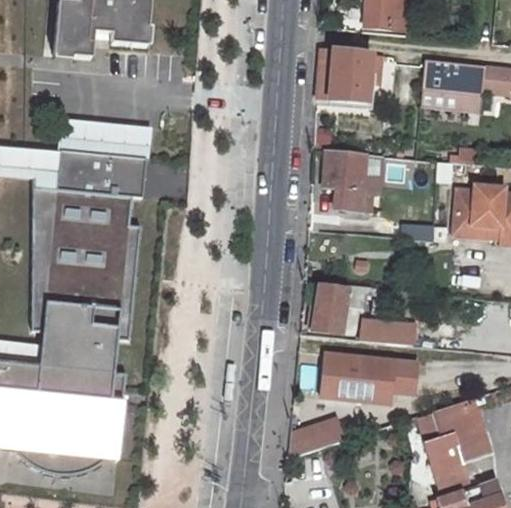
[(58,0),(55,52),(93,55),(95,28),(112,29),(111,39),(148,42),(151,0),(58,0)]
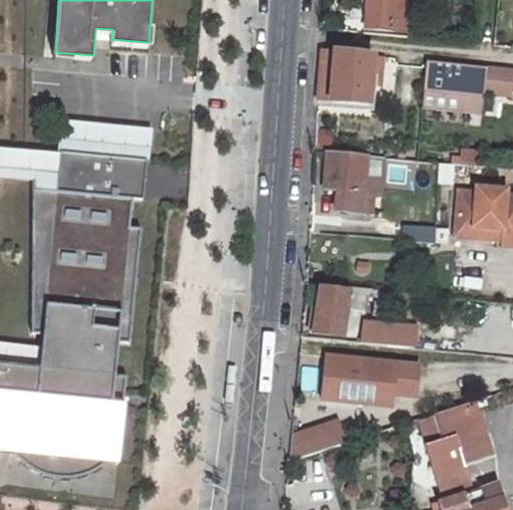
[(365,0),(364,26),(408,31),(410,0),(365,0)]
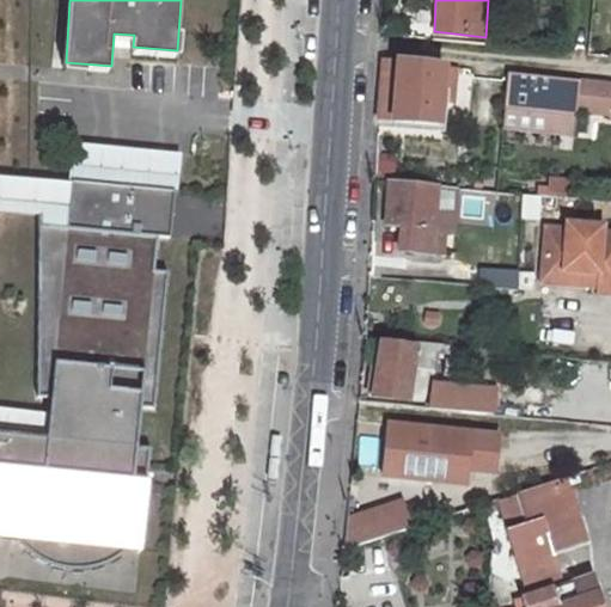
[(396,57),(383,55),(378,117),(391,118),(396,57)]
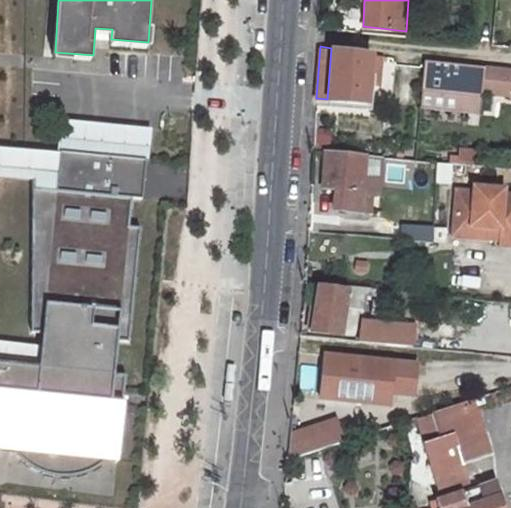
[(382,53),(371,52),(331,48),(327,99),(367,101),(369,68),(382,70),(382,53)]
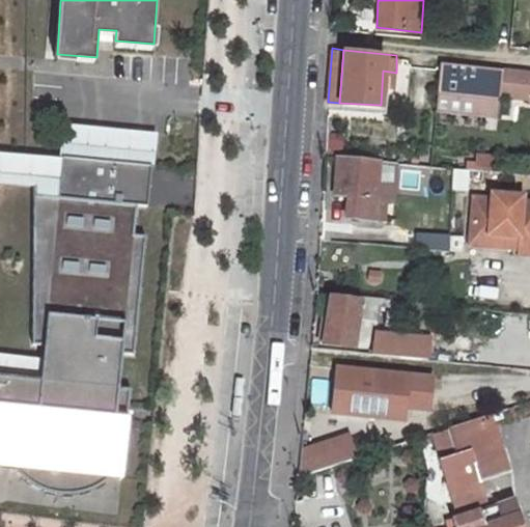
[(500,93),(502,67),(440,61),(437,92),(499,99),(500,93)]
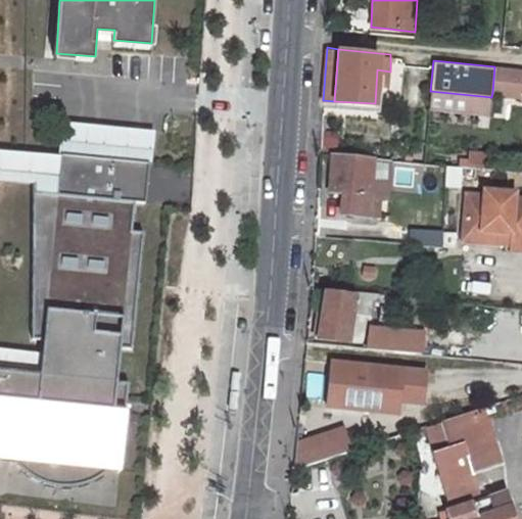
[(520,83),(521,80),(521,68),(494,66),(492,92),(518,95),(520,83)]
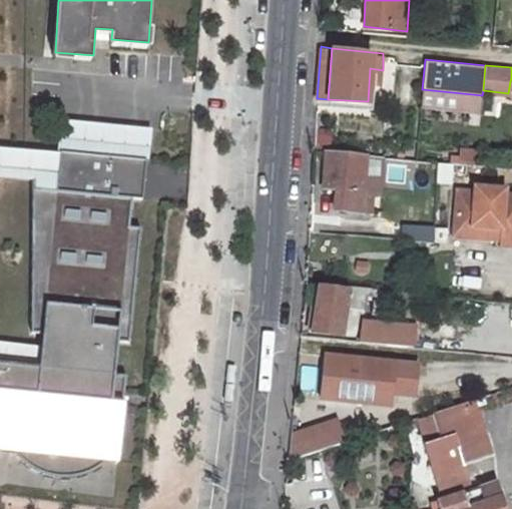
[(422,89),(419,104),(480,110),(482,95),(422,89)]
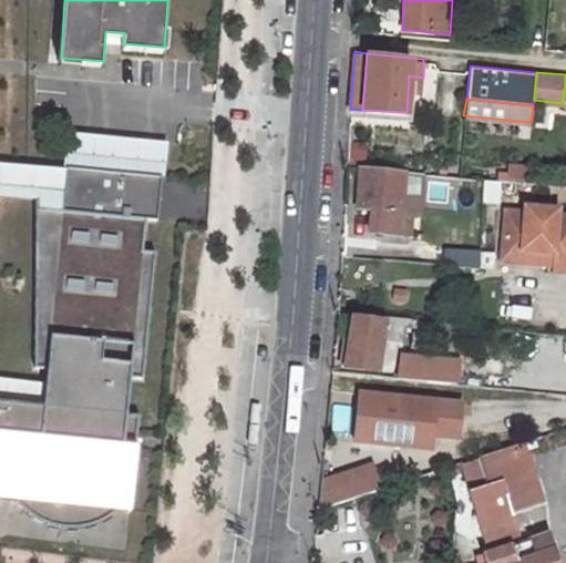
[(372,161),(374,130),(349,128),(347,160),(372,161)]
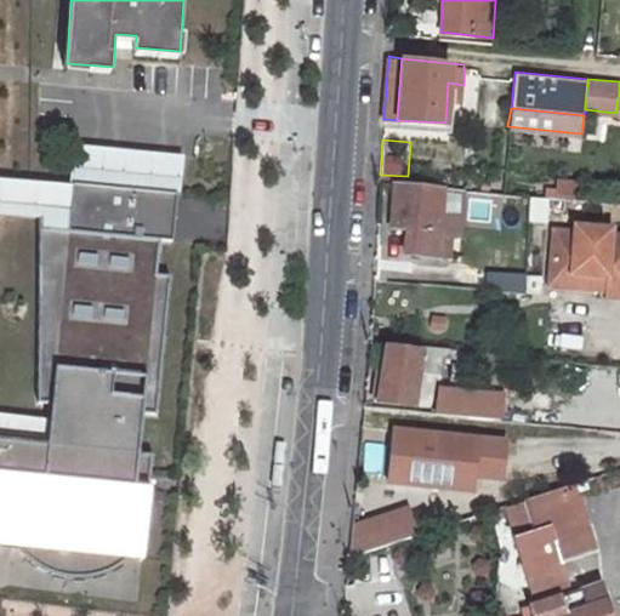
[(1,512),(3,517),(5,525),(7,532),(12,540),(21,551),(24,554),(29,559),(39,565),(47,569),(52,571),(62,572),(67,574),(78,575),(90,572),(101,571),(108,568),(115,564),(120,560),(124,558),(128,554),(131,551),(137,552),(137,557),(140,557),(151,451),(137,449),(141,410),(154,411),(169,273),(155,271),(157,237),(170,238),(175,190),(70,180),(68,198),(67,218),(38,215),(35,399),(50,400),(47,414),(45,440),(5,434),(1,494),(1,506),(1,512)]
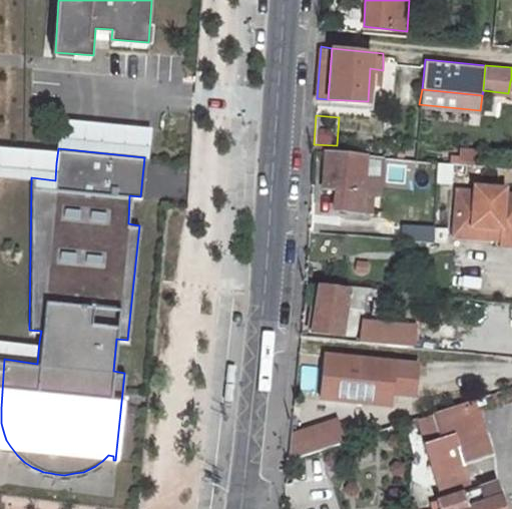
[(337,187),(336,206),(363,209),(367,152),(325,148),(323,186),(337,187)]
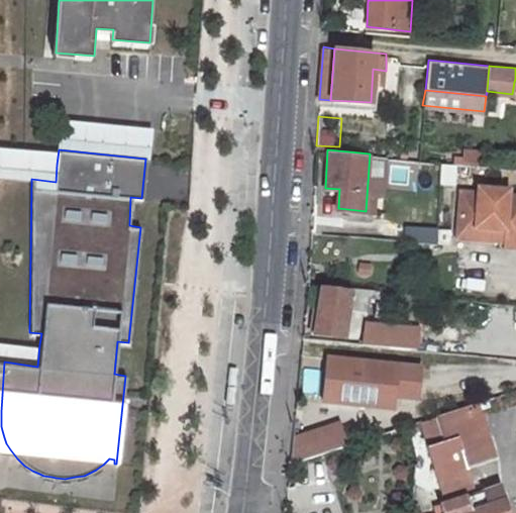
[(382,155),(370,154),(366,211),(379,211),(382,155)]
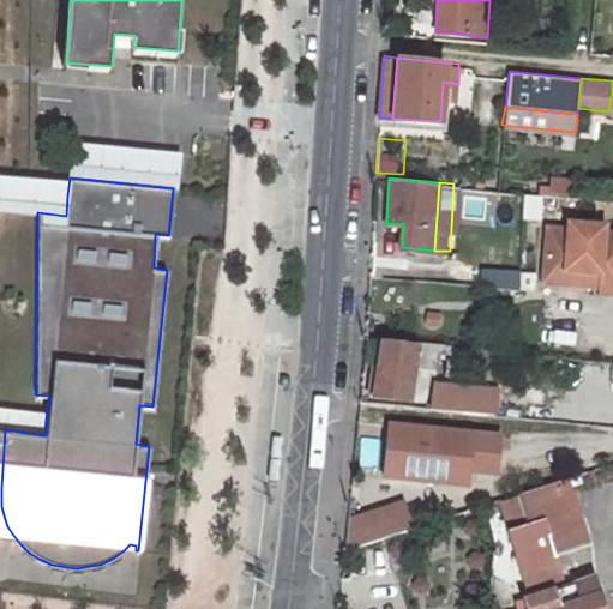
[(599,290),(612,291),(612,229),(605,229),(606,223),(569,221),(568,227),(547,224),(544,266),(600,272),(599,284),(599,290)]
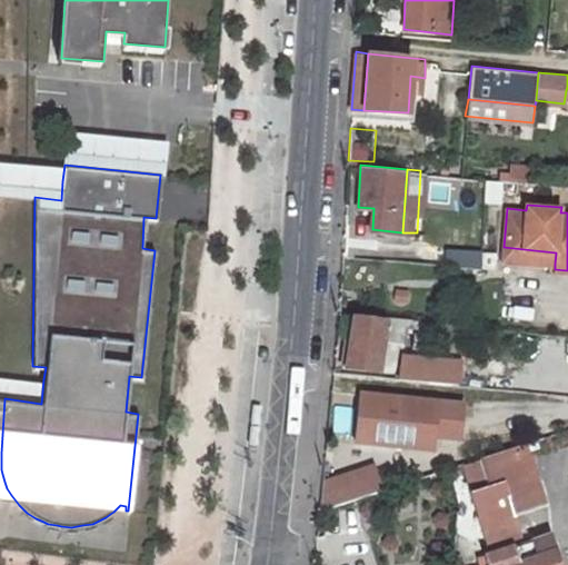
[(504,247),(502,259),(555,264),(556,253),(504,247)]
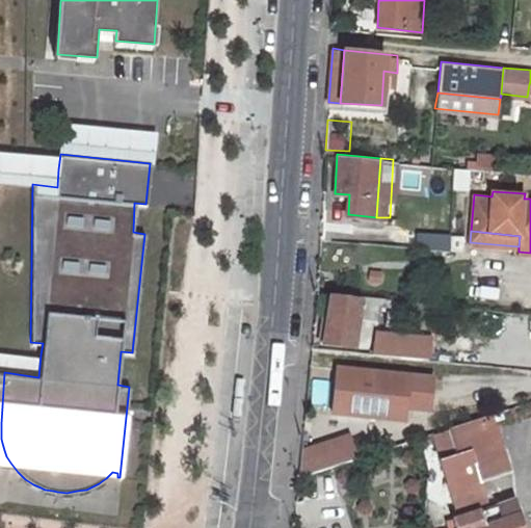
[(429,232),(427,247),(449,249),(450,234),(429,232)]
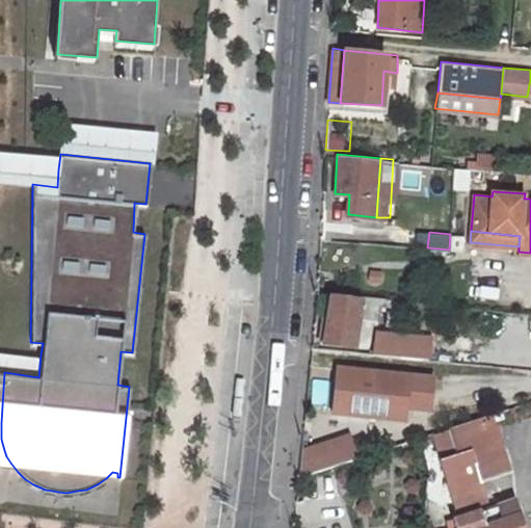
[(362,299),(330,294),(323,343),(353,347),(362,299)]
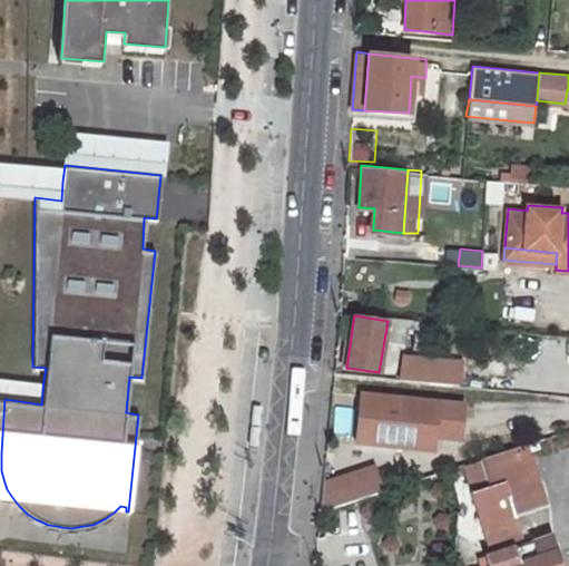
[(422,362),(391,359),(389,378),(420,381),(422,362)]
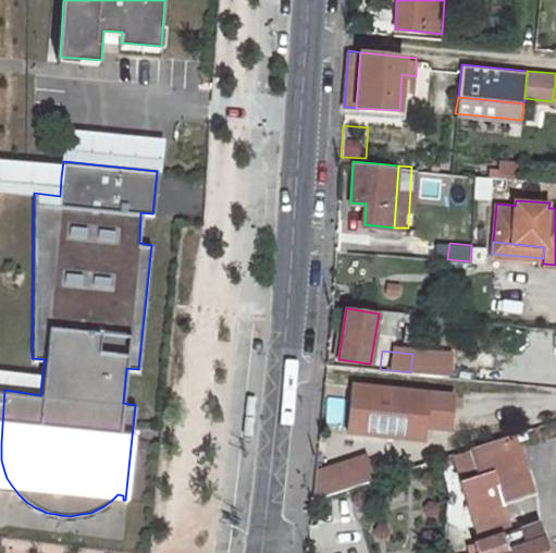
[(516,365),(515,381),(546,383),(547,368),(516,365)]
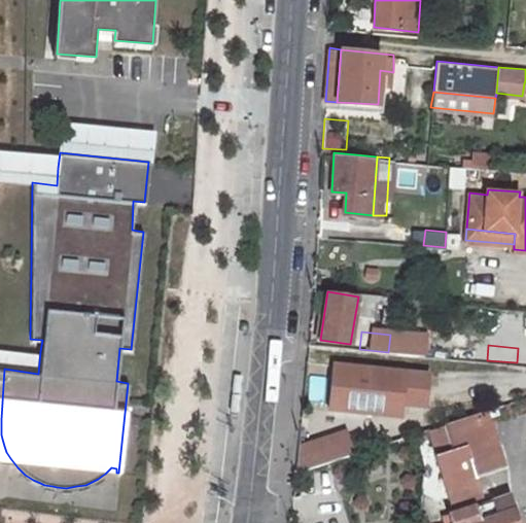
[(327,411),(365,416),(366,402),(400,406),(405,373),(332,364),(327,411)]
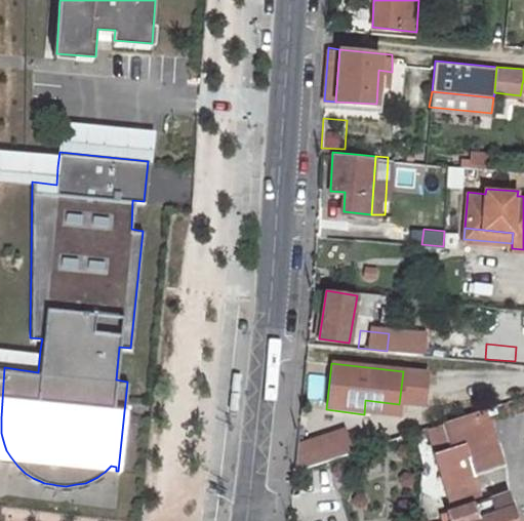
[(433,453),(448,502),(470,495),(465,477),(504,465),(486,407),(428,427),(436,452),(433,453)]
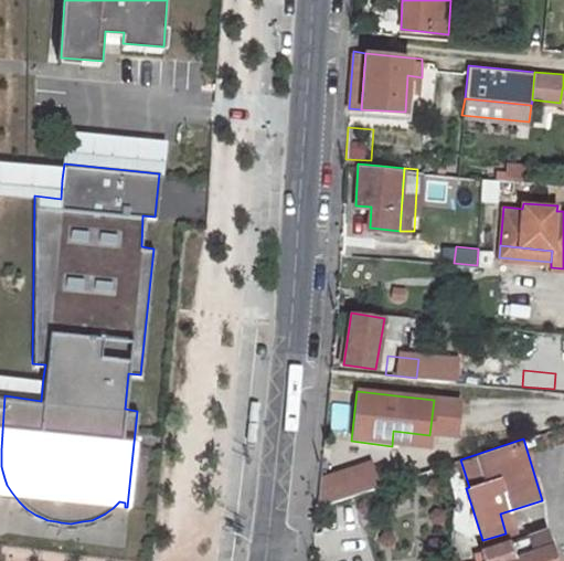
[(316,507),(379,486),(372,466),(318,484),(316,507)]
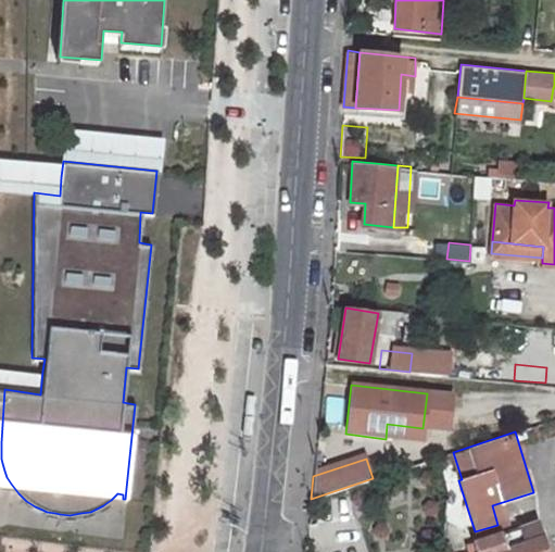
[(537,526),(540,537),(534,539),(530,524),(475,542),(477,551),(546,551),(543,538),(547,537),(544,524),(537,526)]
